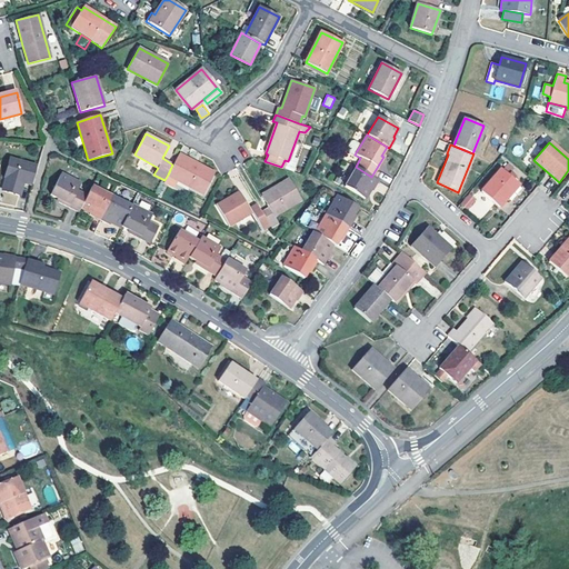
[(215,172),(179,153),(172,165),(168,175),(202,193),(215,172)]
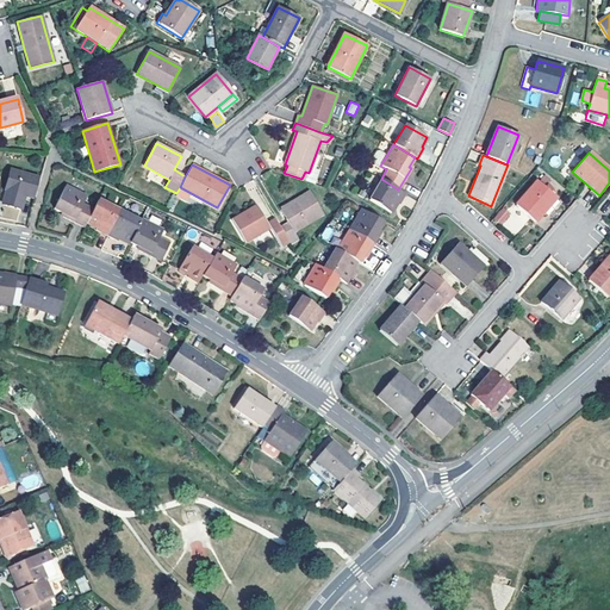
[(33,198),(39,176),(11,169),(5,190),(7,191),(4,205),(20,209),(25,197),(33,198)]
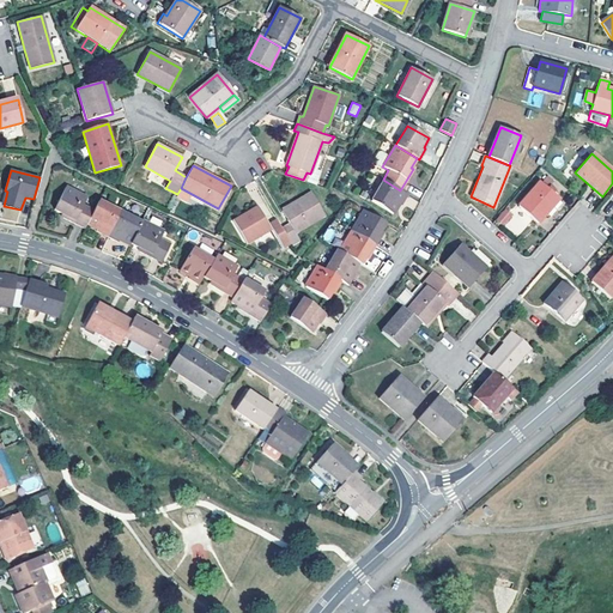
[(400,190),(383,180),(371,201),(393,213),(399,204),(402,205),(408,195),(400,190)]
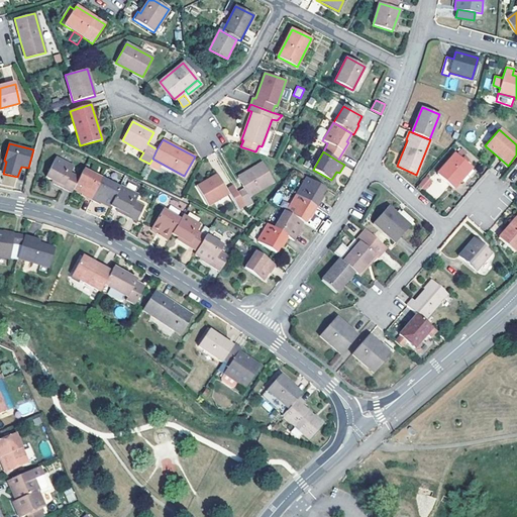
[(472,168),(454,153),(437,174),(453,188),(472,168)]
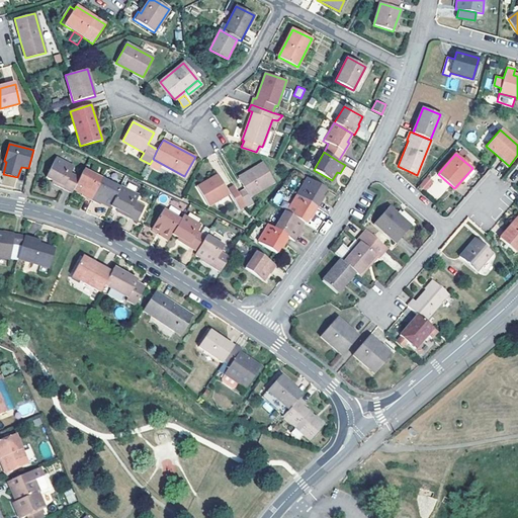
[(53,184),(71,193),(73,189),(80,177),(71,172),(74,166),(56,158),(46,178),(54,182),(53,184)]
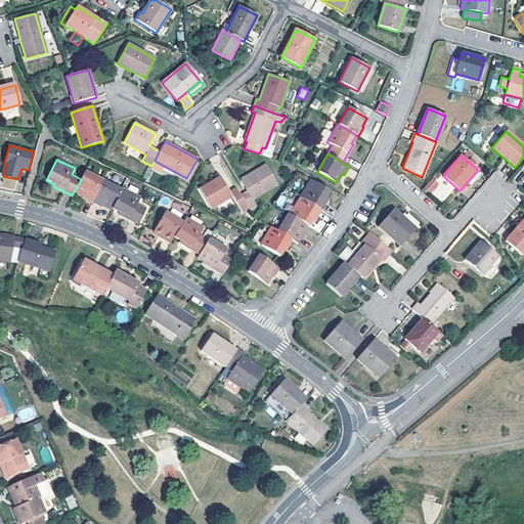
[(248,191),(241,195),(249,208),(250,210),(256,206),(253,200),(277,184),(266,165),(241,180),(248,191)]
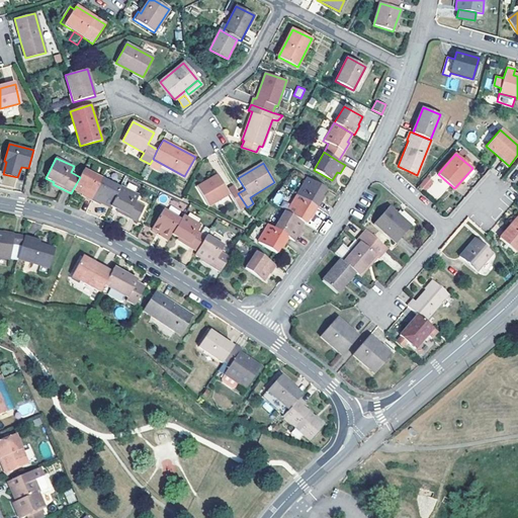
[(81,195),(90,199),(101,178),(83,169),(80,177),(73,189),(82,194),(81,195)]
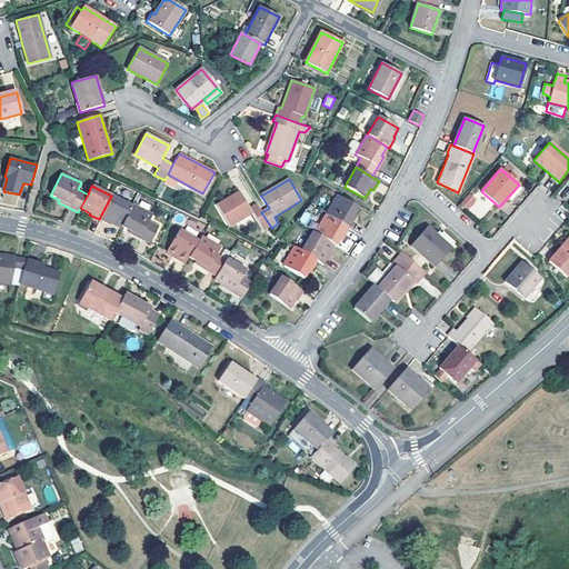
[(261,212),(257,205),(250,208),(239,191),(217,206),(229,227),(252,212),(262,230),(270,226),(261,212)]
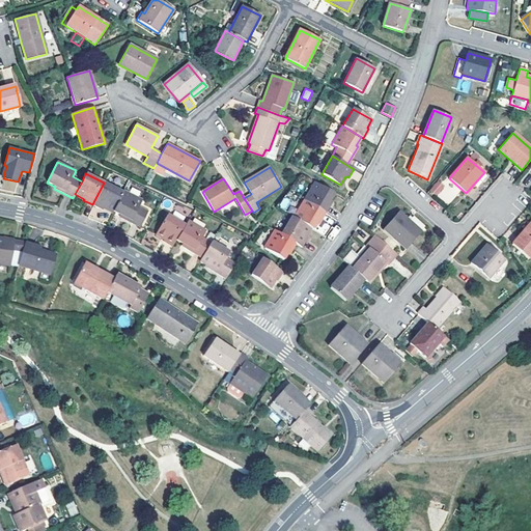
[(438,182),(430,191),(436,195),(443,186),(438,182)]
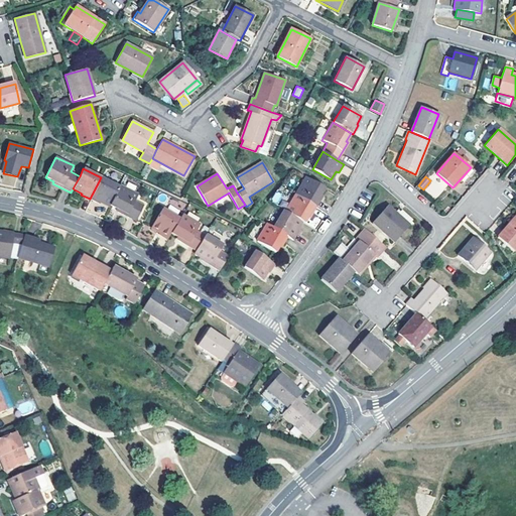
[(101,177),(90,199),(99,203),(100,202),(109,206),(119,186),(101,177)]
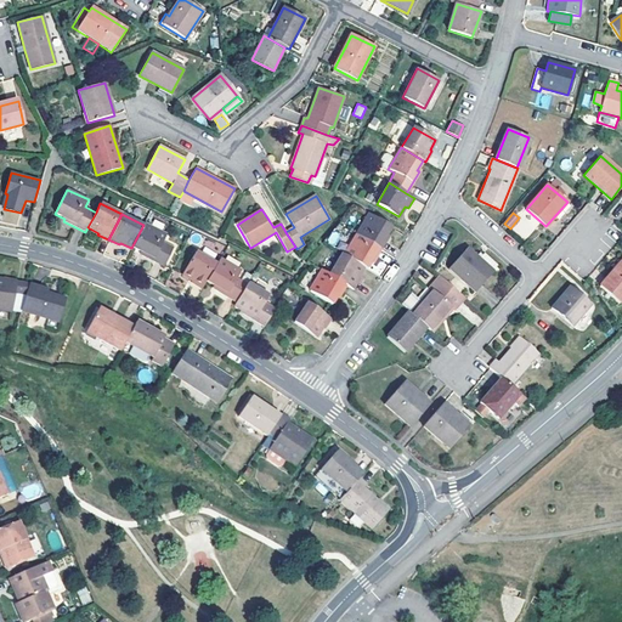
[(368,214),(356,233),(379,249),(386,238),(384,237),(390,227),(368,214)]
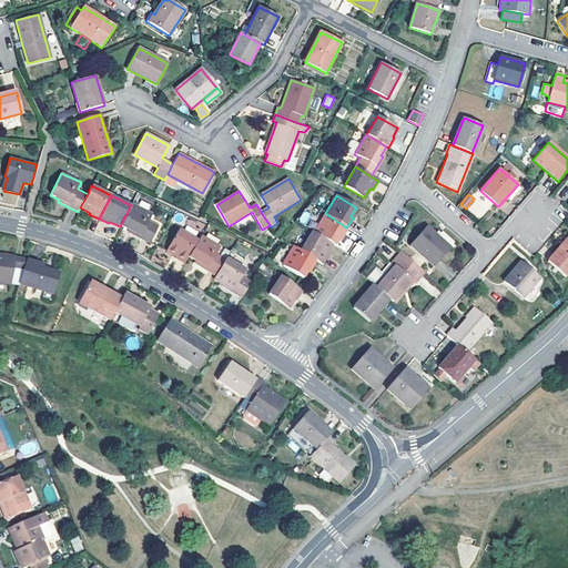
[(467,210),(480,219),(487,210),(475,200),(467,210)]
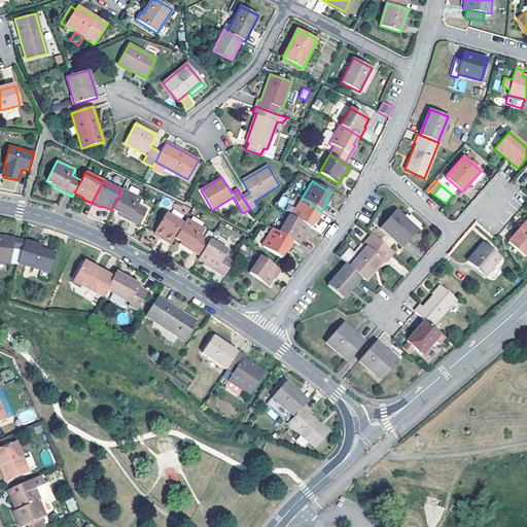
[(141,199),(121,189),(121,190),(111,210),(121,215),(120,217),(138,225),(147,209),(138,204),(141,199)]
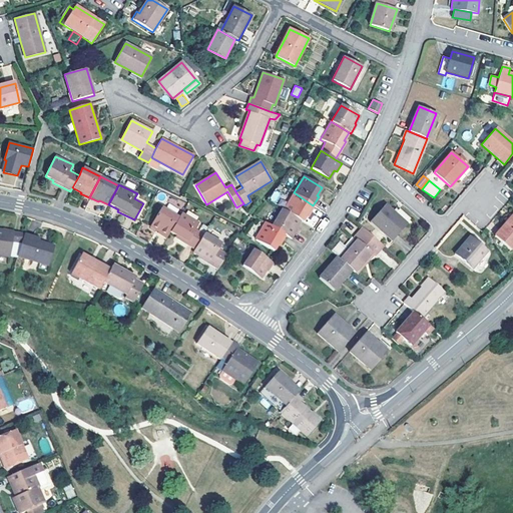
[(313,205),(294,192),(283,210),(301,221),(307,212),(308,213),(313,205)]
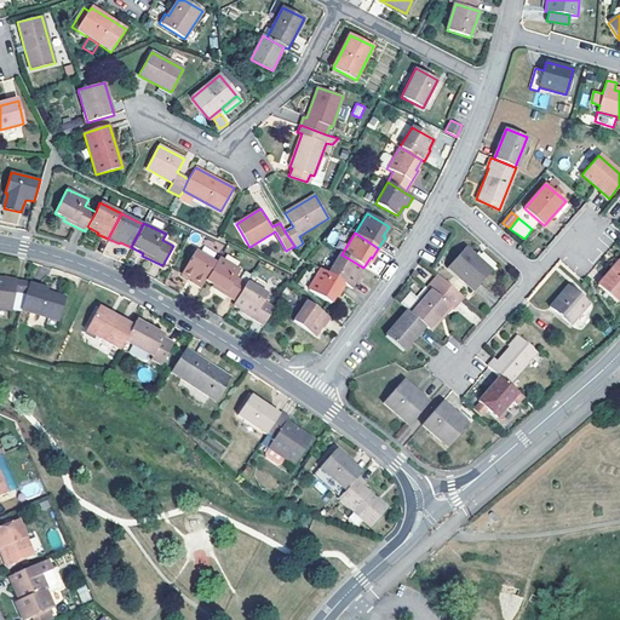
[(466,248),(448,268),(474,290),(491,270),(475,257),(466,248)]
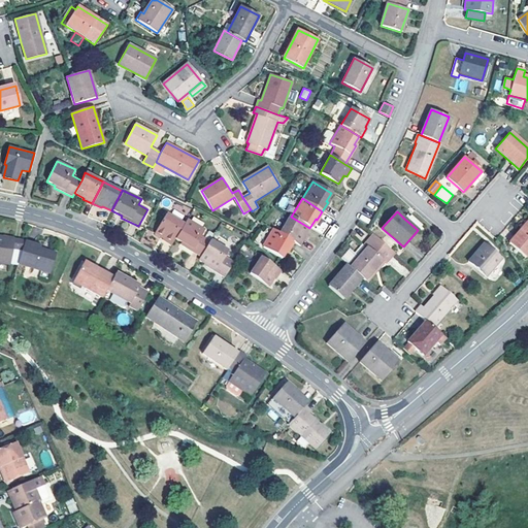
[(172,245),(175,239),(185,223),(166,212),(155,233),(163,238),(163,239),(172,245)]
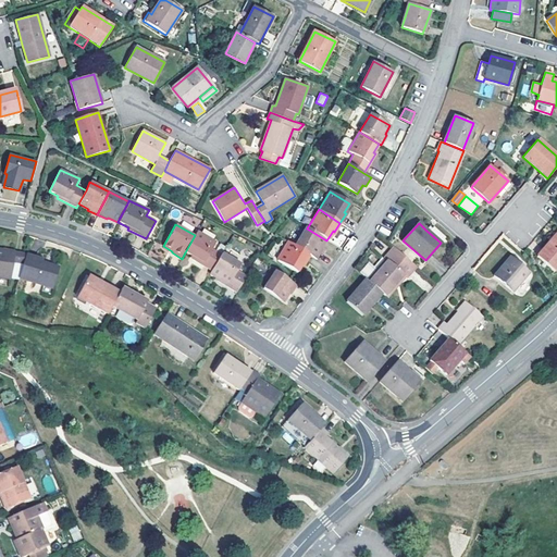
[(294,246),(310,255),(317,259),(322,250),(321,249),(326,240),(307,229),(306,227),(294,246)]
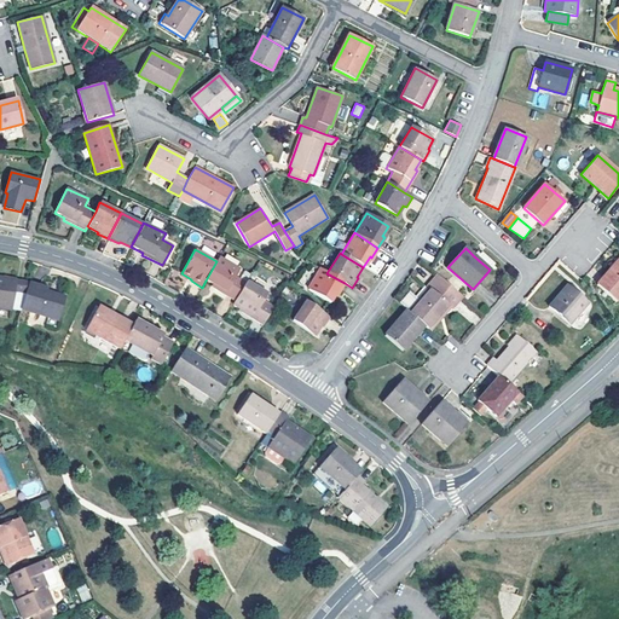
[(490,270),(495,265),(481,253),(479,255),(476,253),(474,256),(490,270)]
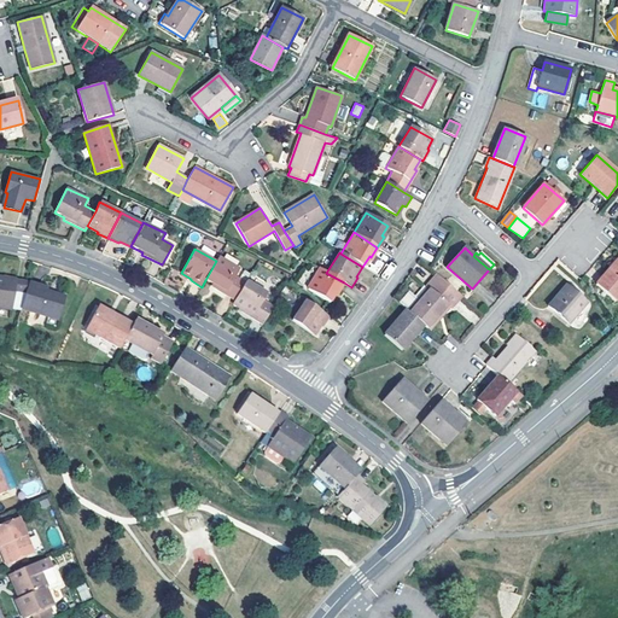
[(216,261),(205,280),(215,286),(214,289),(234,301),(245,281),(237,275),(240,269),(219,257),(216,261)]
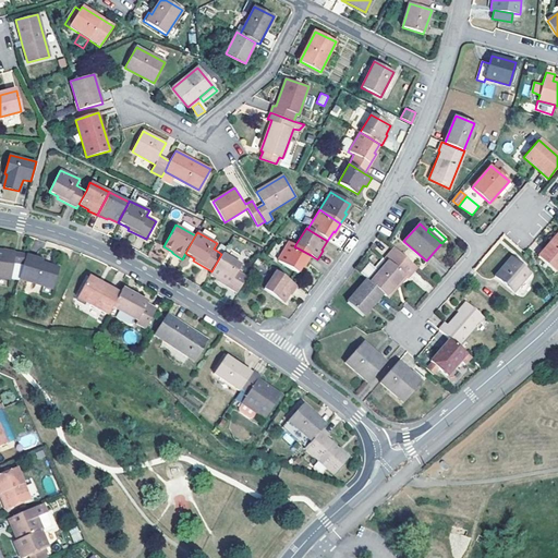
[(557,269),(557,232),(537,257),(556,273),(557,269)]
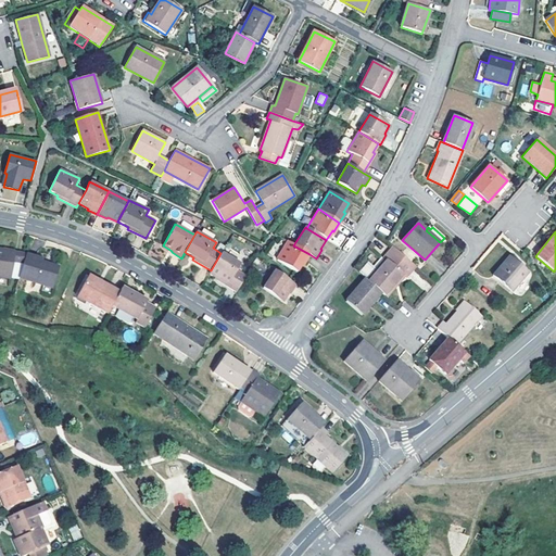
[(293,245),(287,241),(276,260),(295,272),(301,263),(303,264),(310,254),(293,245)]
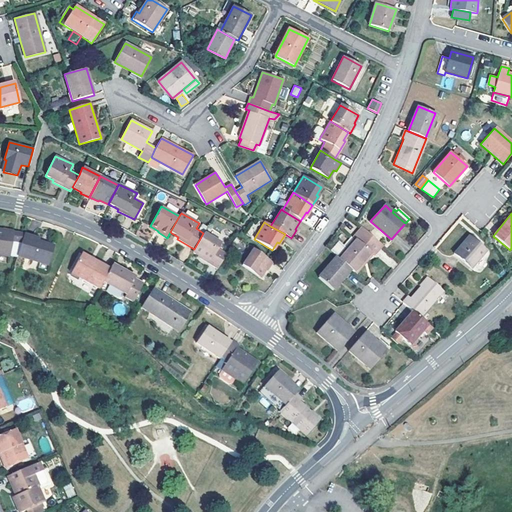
[(356,240),(339,259),(351,269),(354,272),(371,252),(375,255),(384,244),(362,226),(353,237),(356,240)]
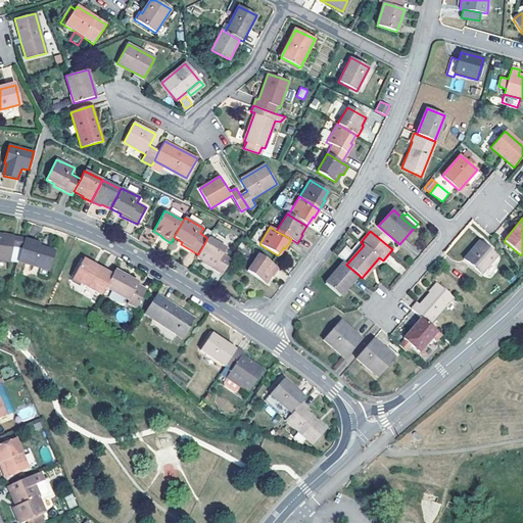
[(12,236),(4,235),(3,239),(0,238),(0,259),(8,262),(8,257),(13,258),(13,259),(18,260),(25,239),(11,237),(12,236)]
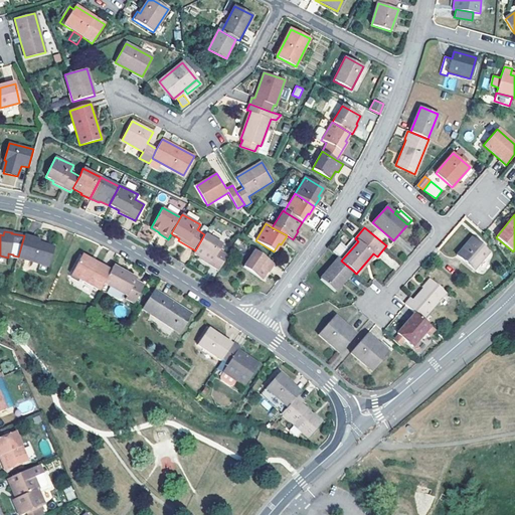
[(18,256),(18,258),(39,265),(47,267),(48,268),(55,246),(38,241),(39,239),(25,234),(24,235),(18,256)]
